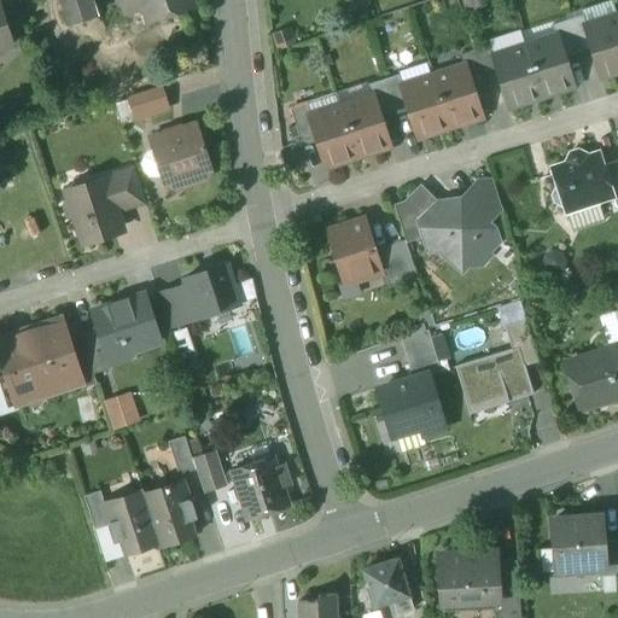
[(60,0),(68,24),(98,17),(93,0),(60,0)]
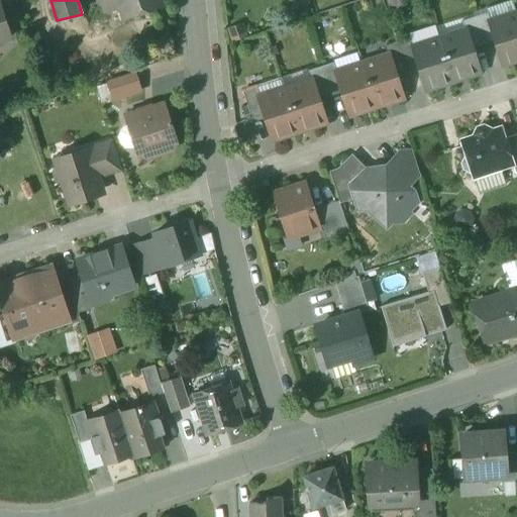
[(158,0),(101,0),(105,11),(133,2),(137,13),(161,6),(158,0)]
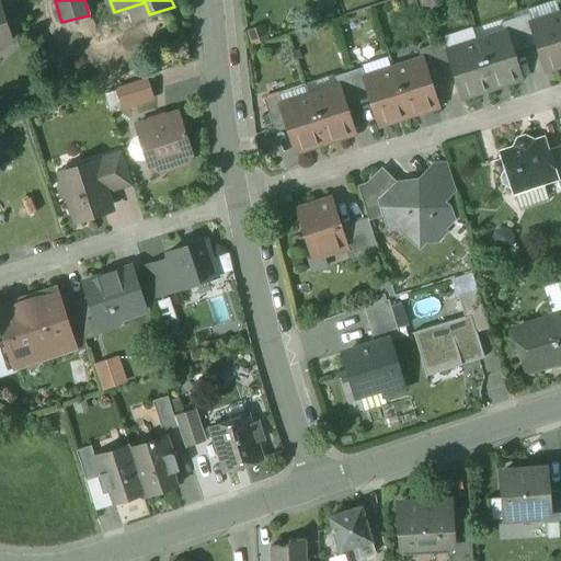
[(554,0),(527,10),(528,14),(531,24),(560,15),(554,0)]
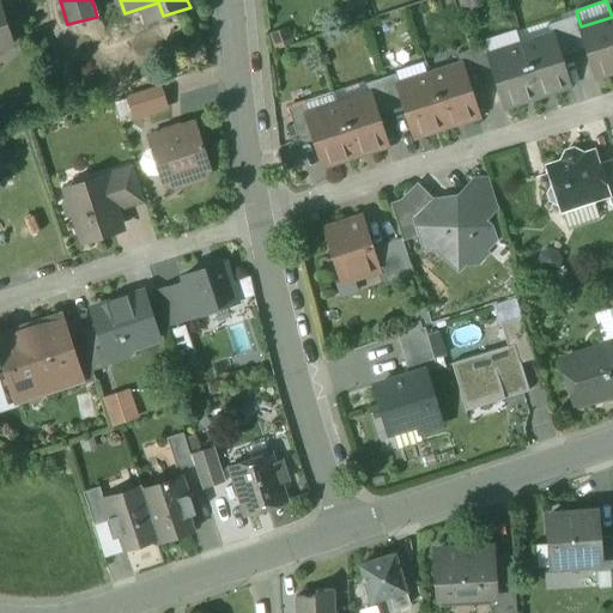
[(1,4),(0,2),(0,48),(14,44),(1,4)]
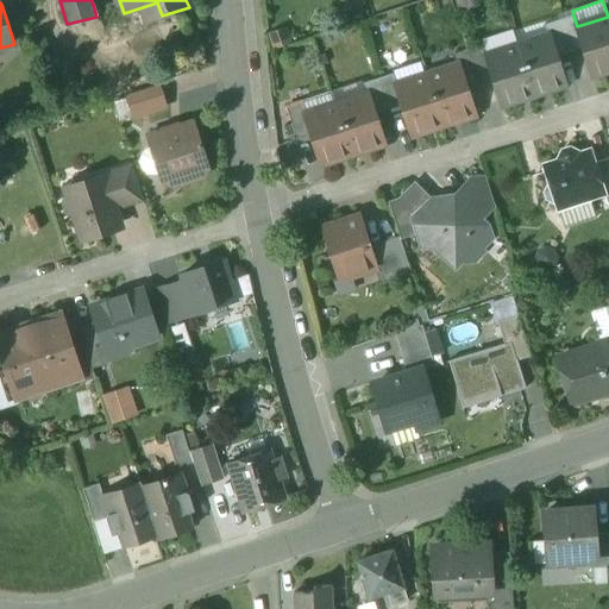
[(573,16),(559,20),(569,52),(583,48),(576,27),(577,26),(573,16)]
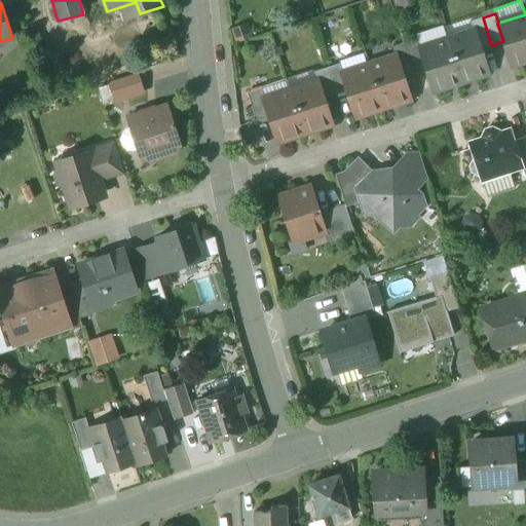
[(498,23),(497,24),(503,41),(512,67),(525,61),(525,17),(525,14),(498,23)]
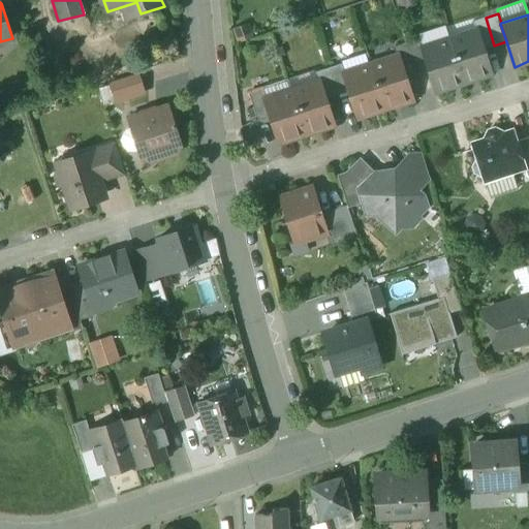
[(486,18),(472,22),(475,32),(476,31),(483,50),(494,45),(486,18)]
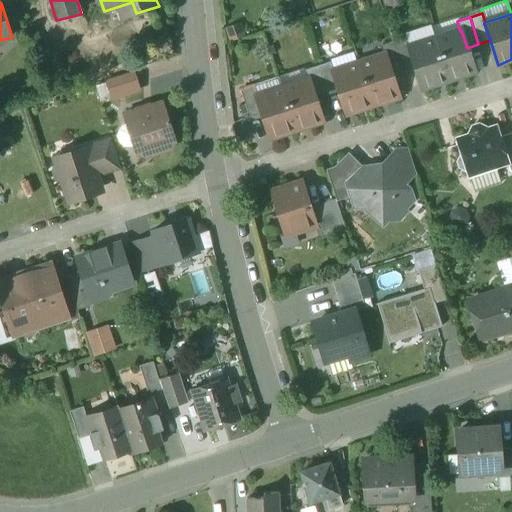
[(460,31),(435,39),(448,81),(475,72),(467,48),(461,30),(460,31)]
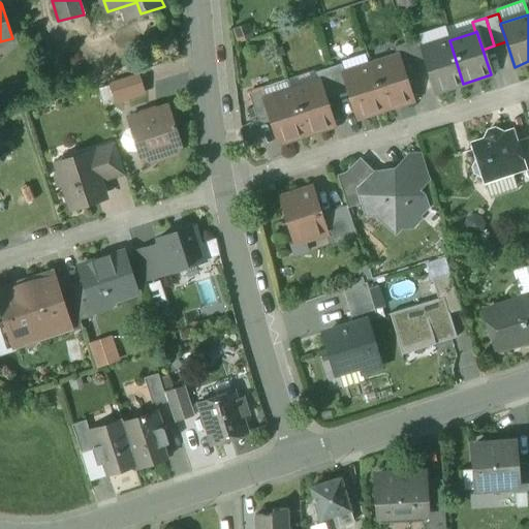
[(419,39),(407,43),(415,71),(428,67),(422,50),(423,49),(419,39)]
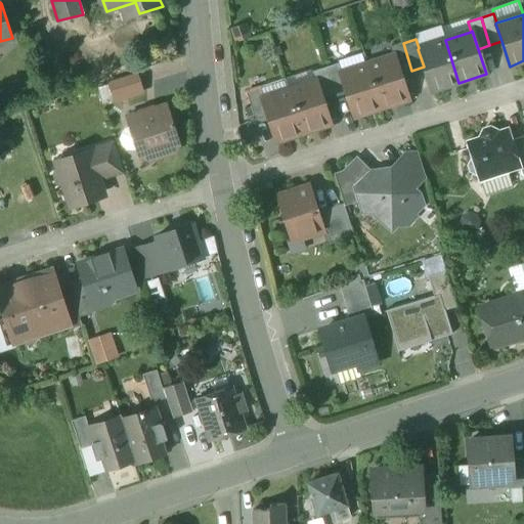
[(419,48),(418,49),(424,67),(432,91),(459,83),(445,40),(419,48)]
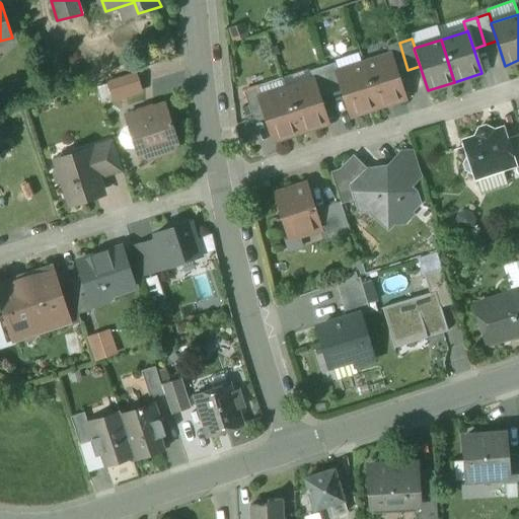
[(399,43),(386,47),(389,56),(390,56),(396,73),(408,70),(399,43)]
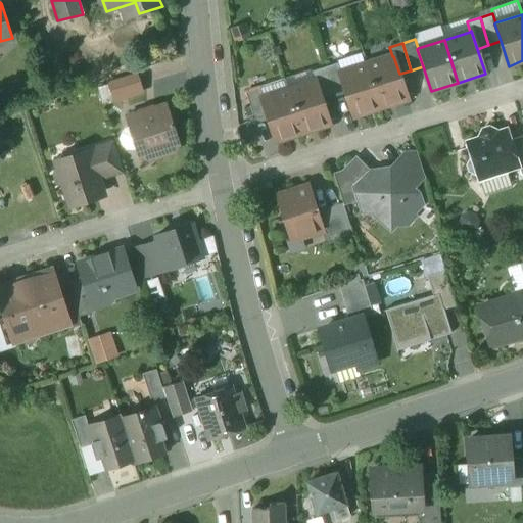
[(392,56),(367,65),(380,107),(408,99),(399,74),(393,56),(392,56)]
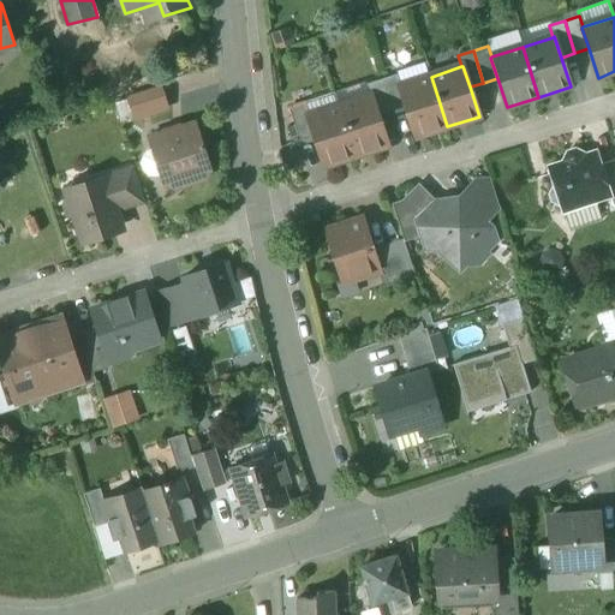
[(396,75),(381,79),(392,112),(406,107),(399,87),(400,87),(396,75)]
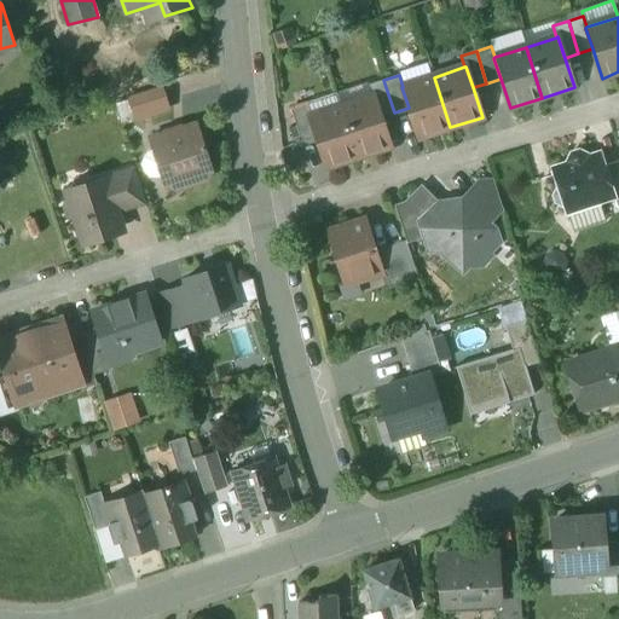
[(403,87),(401,87),(409,108),(418,138),(450,127),(434,77),(403,87)]
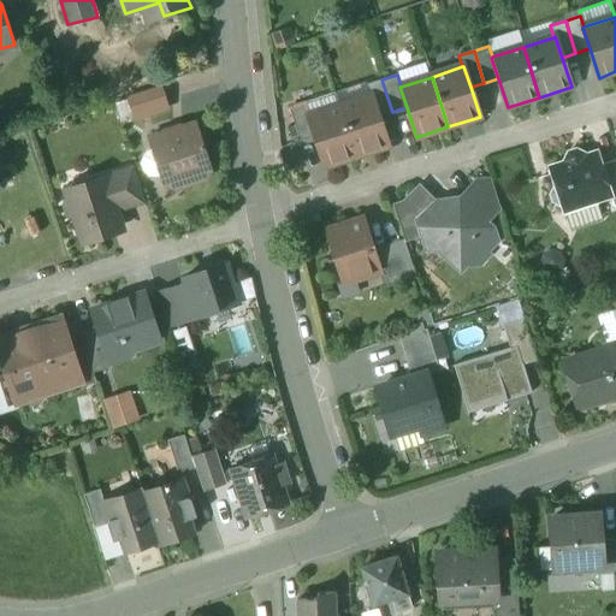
[(381,80),(367,84),(371,96),(372,96),(379,117),(392,112),(381,80)]
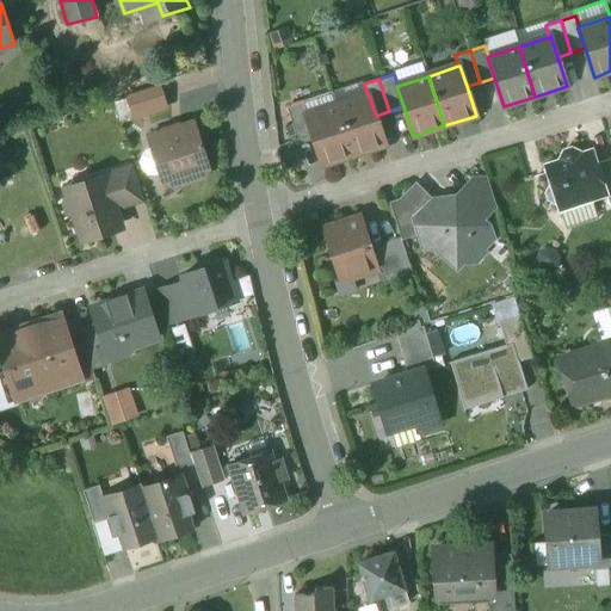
[(159,86),(128,96),(134,117),(165,107),(159,86)]
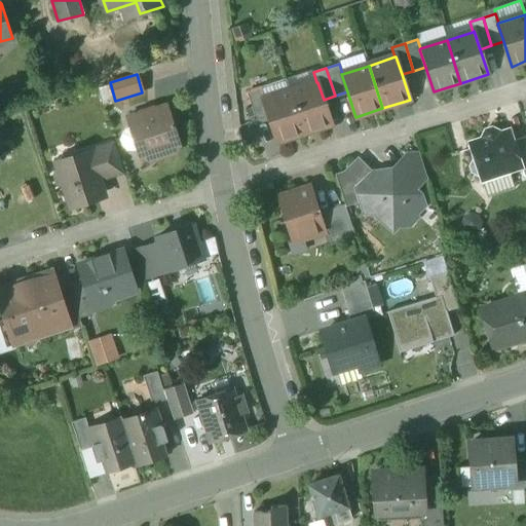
[(316,82),(291,90),(304,134),(332,124),(324,100),(317,82),(316,82)]
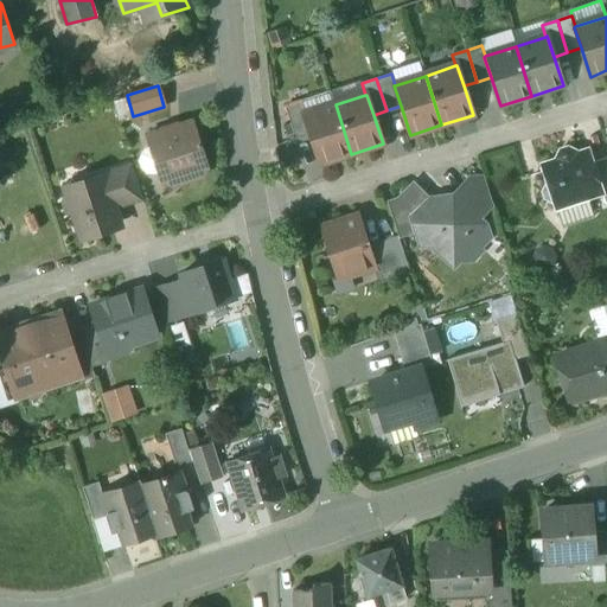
[(301,103),(286,108),(296,140),(310,135),(304,115),(305,115),(301,103)]
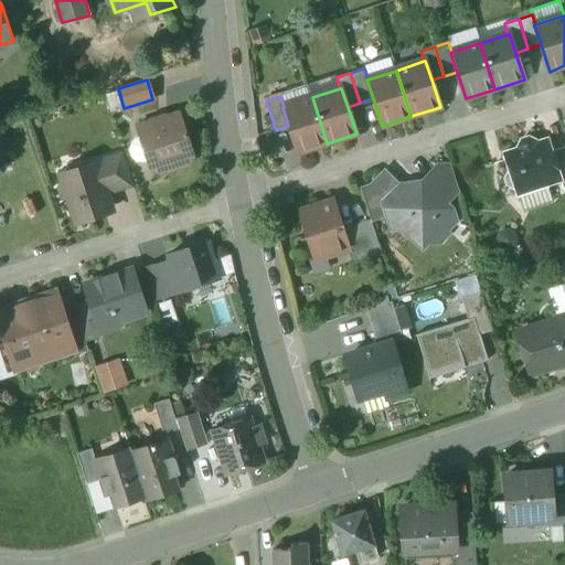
[(284,107),(283,107),(288,126),(297,153),(327,144),(312,97),(284,107)]
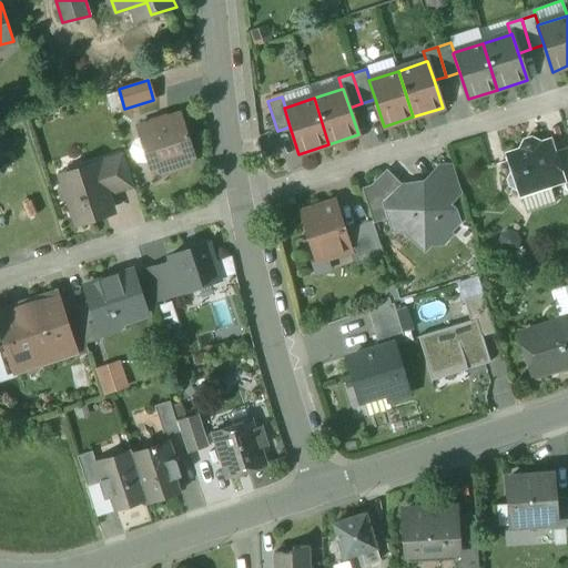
[(181,115),(138,129),(151,170),(160,168),(162,173),(188,165),(185,159),(194,155),(181,115)]
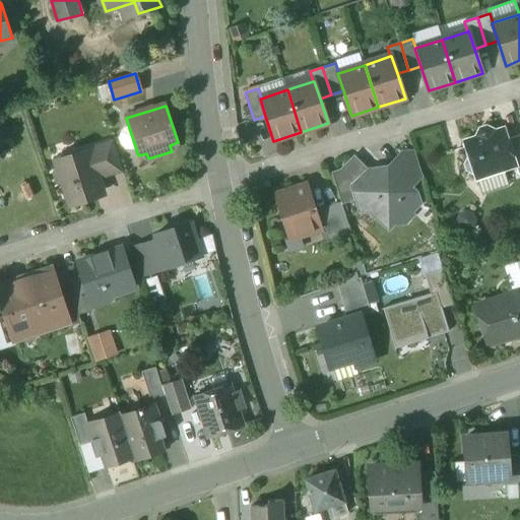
[(486,128),(480,130),(477,135),(478,137),(463,142),(468,158),(467,158),(464,165),(466,171),(472,174),(473,173),(475,179),(515,167),(516,166),(508,139),(504,129),(493,133),(493,131),(486,128)]
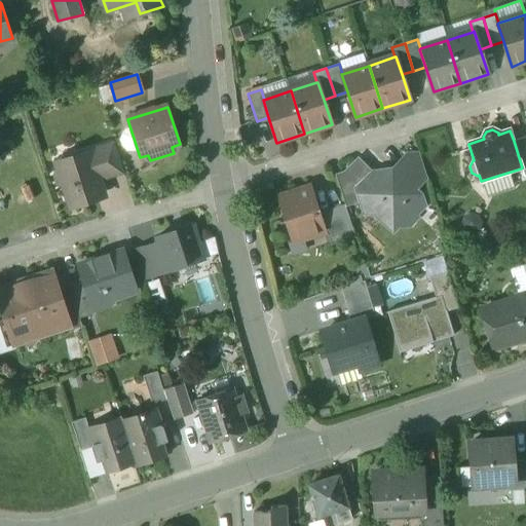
[(525,137),(514,141),(522,167),(521,168),(524,177),(525,176),(525,137)]
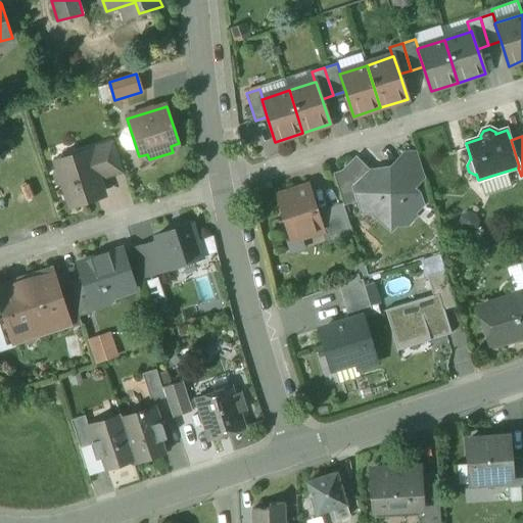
[(113,143),(89,151),(97,180),(98,179),(123,172),(113,143)]
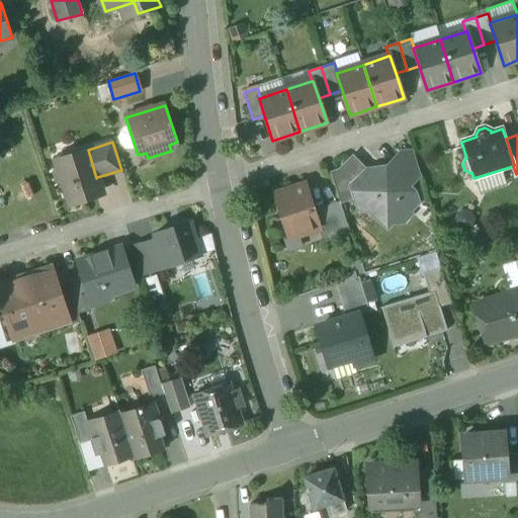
[(88,150),(56,160),(58,168),(55,174),(57,181),(63,183),(70,204),(102,193),(97,177),(96,178),(88,150)]
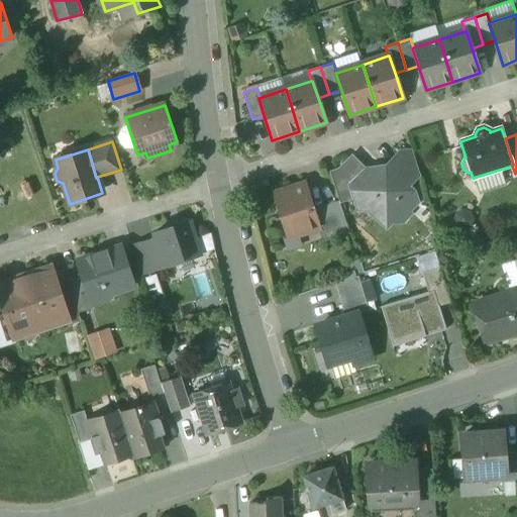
[(412,152),(401,153),(386,170),(419,174),(412,152)]
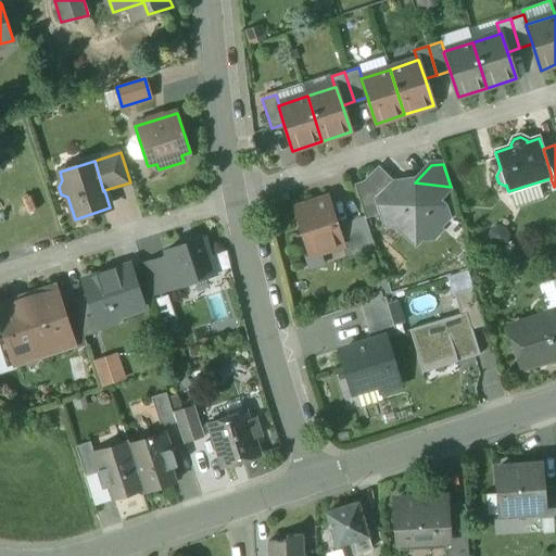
[(378,171),(365,184),(355,187),(366,219),(382,214),(377,196),(381,191),(391,191),(391,185),(392,185),(378,171)]
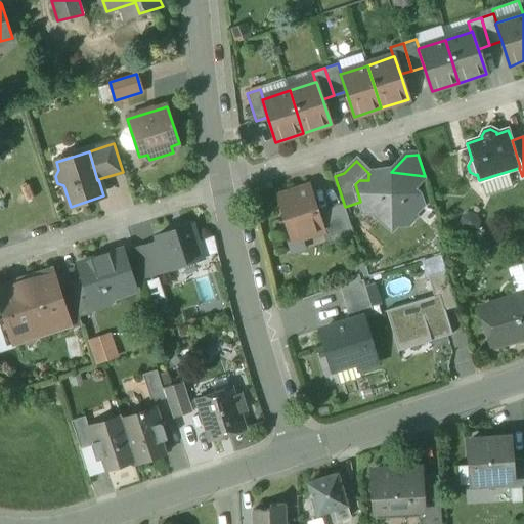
[(384,178),(380,174),(369,174),(368,174),(368,180),(359,180),(355,184),(360,202),(363,212),(374,212),(391,229),(396,225),(409,225),(417,216),(415,214),(422,207),(418,193),(412,188),(425,176),(391,172),(384,178)]
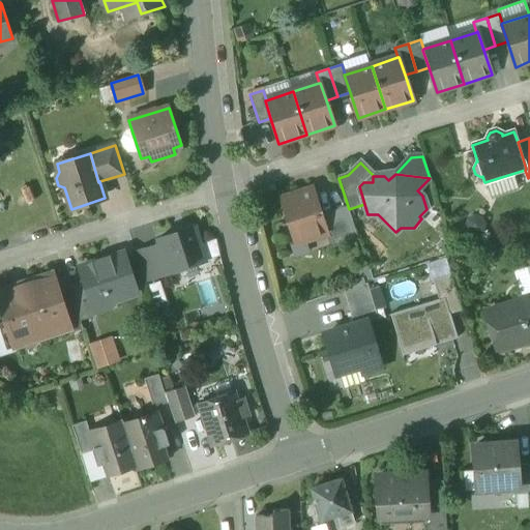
[(312,189),(283,199),(296,243),(326,234),(312,189)]
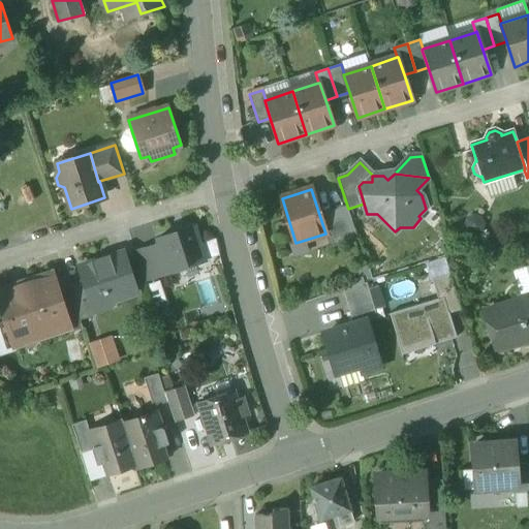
[(355,235),(347,209),(327,215),(336,242),(355,235)]
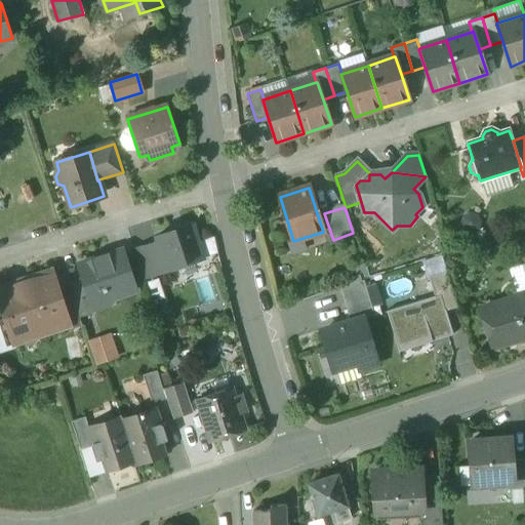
[(193,226),(157,238),(158,243),(167,271),(203,258),(193,226)]
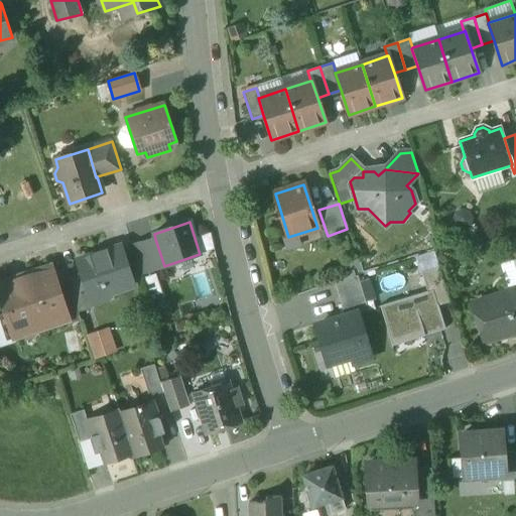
[(155,239),(133,246),(141,273),(164,266),(155,239)]
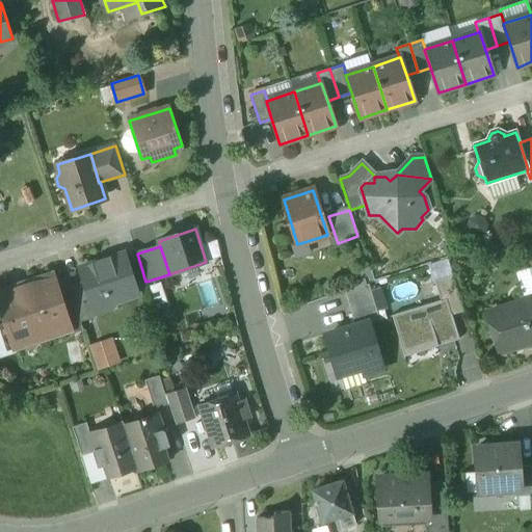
[(108,259),(80,268),(84,282),(90,300),(86,301),(89,311),(137,295),(126,260),(110,265),(108,259)]
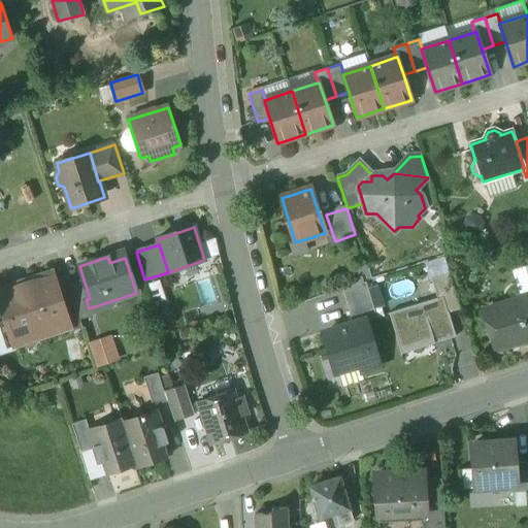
[(29,281),(0,290),(0,302),(14,347),(68,328),(69,328),(62,304),(53,274),(29,283),(29,281)]
